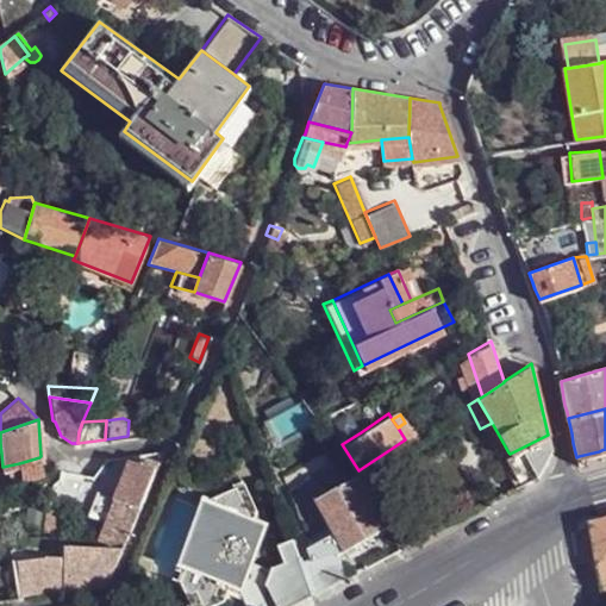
[(354,423),(335,435),(342,444),(361,432),(354,423)]
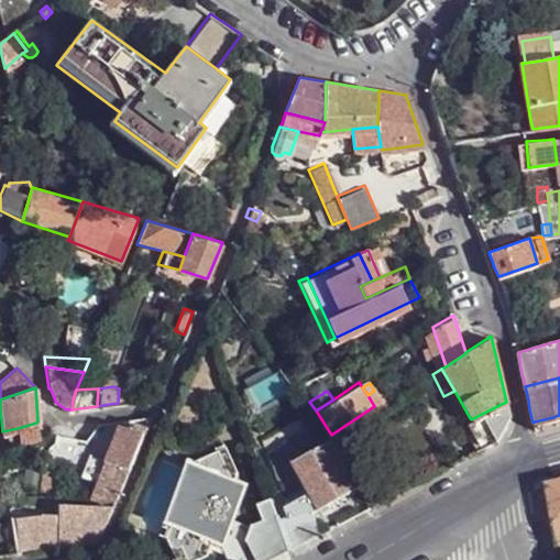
[(470,418),(454,391),(443,396),(461,425),(465,423),(464,420),(470,418)]
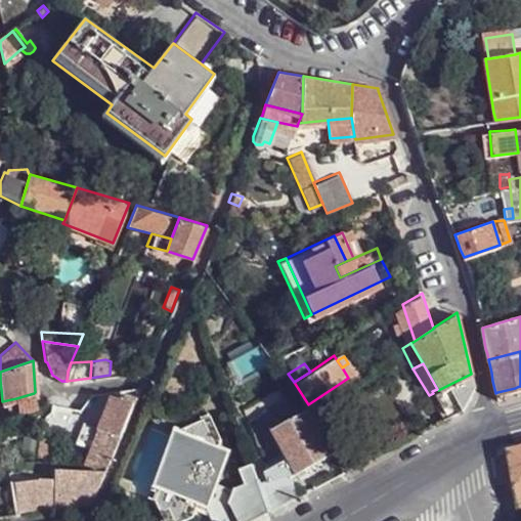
[(346,364),(342,367),(348,378),(352,375),(346,364)]
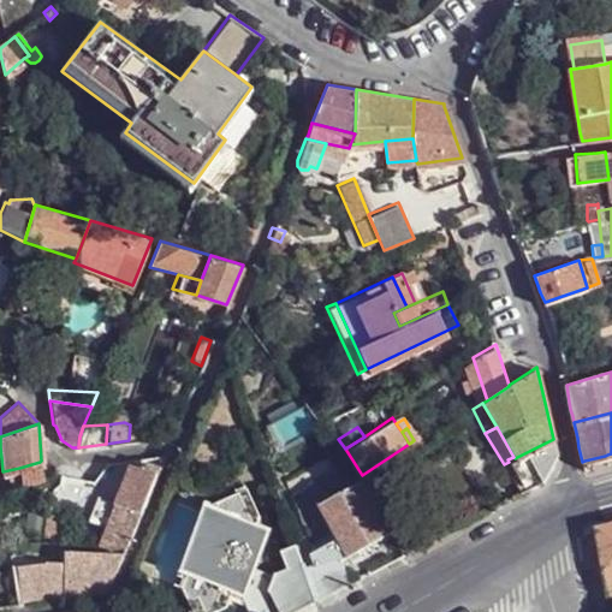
[(556,450),(553,439),(515,458),(514,457),(507,459),(509,462),(524,488),(541,479),(556,450)]
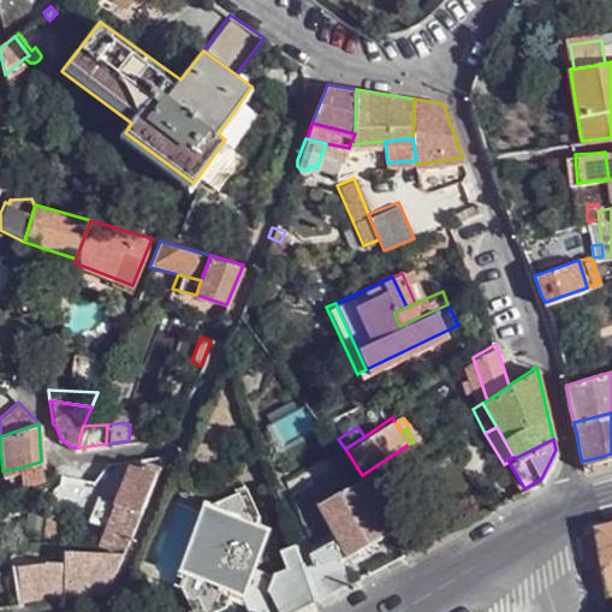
[(125,546),(159,465),(148,461),(144,461),(142,462),(141,465),(130,462),(114,500),(106,524),(97,544),(125,546)]
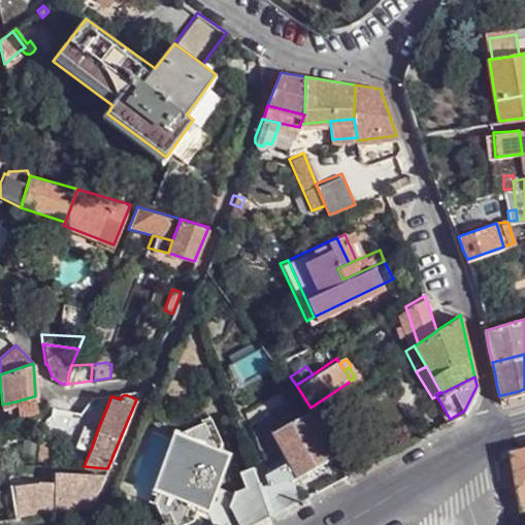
[(34,396),(17,401),(20,413),(36,406),(34,396)]
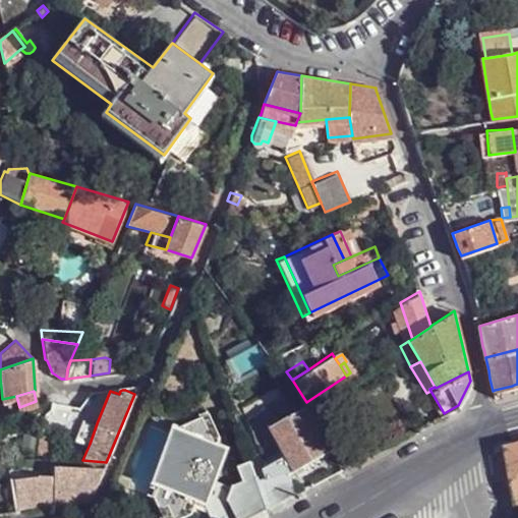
[(67,404),(52,401),(50,409),(49,410),(46,412),(42,425),(63,429),(67,404)]
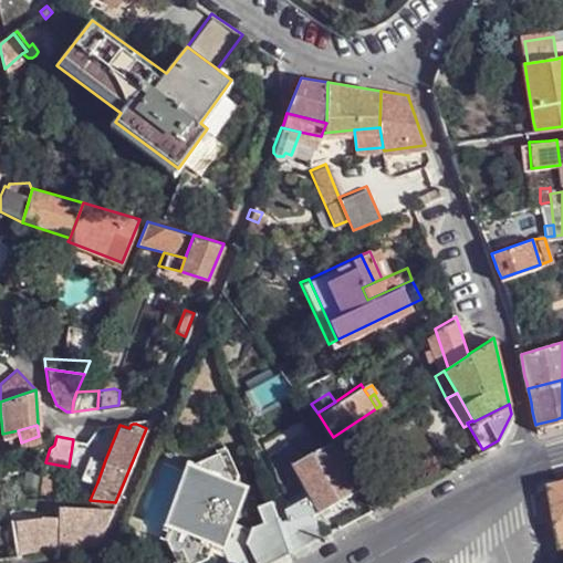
[(334,437),(291,461),(309,492),(318,510),(360,488),(335,439),(334,437)]
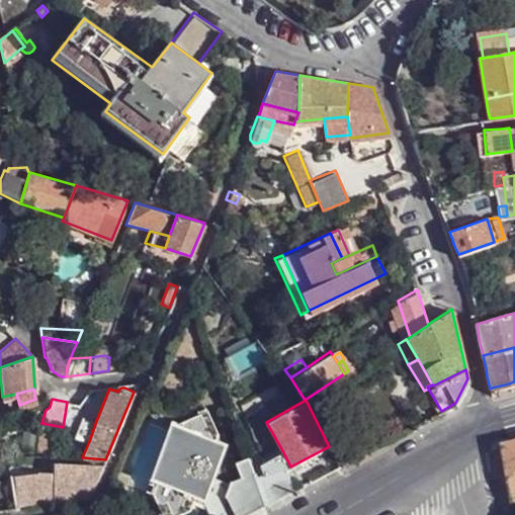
[(176,424),(172,422),(168,430),(145,491),(150,494),(155,479),(160,466),(164,468),(178,429),(194,434),(193,438),(198,439),(202,430),(215,424),(206,409),(176,424)]
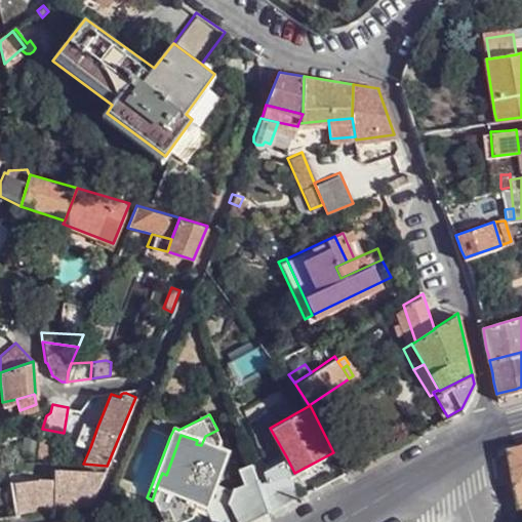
[(90,447),(97,427),(85,420),(77,442),(90,447)]
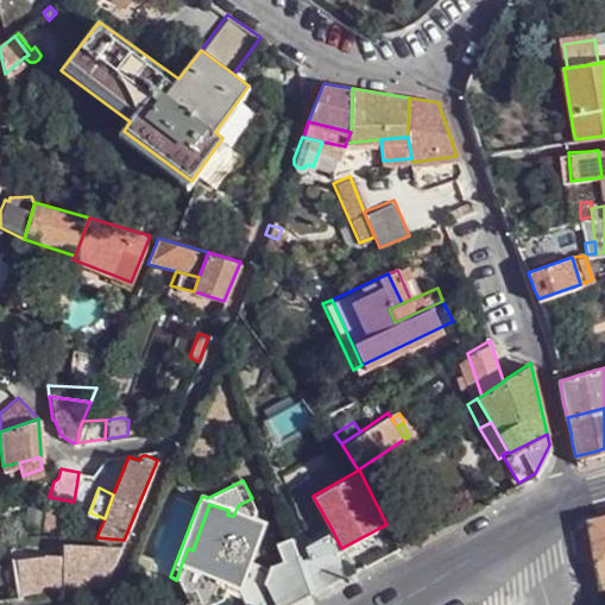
[(188,548),(182,562),(241,584),(251,560),(241,556),(243,548),(240,547),(243,539),(245,540),(252,518),(256,506),(253,502),(252,498),(238,505),(233,516),(227,515),(228,510),(209,504),(193,550),(188,548)]
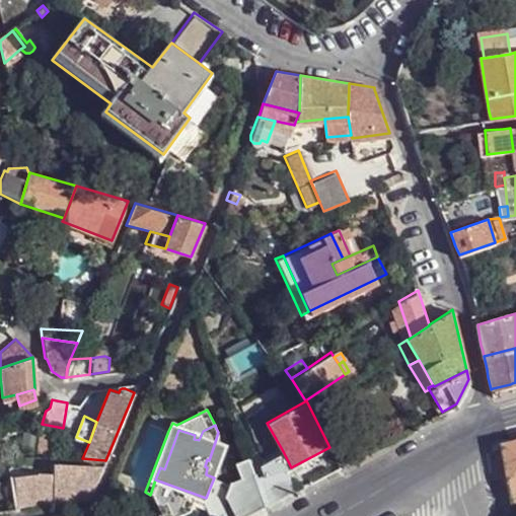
[(39,433),(22,431),(20,446),(37,449),(39,433)]
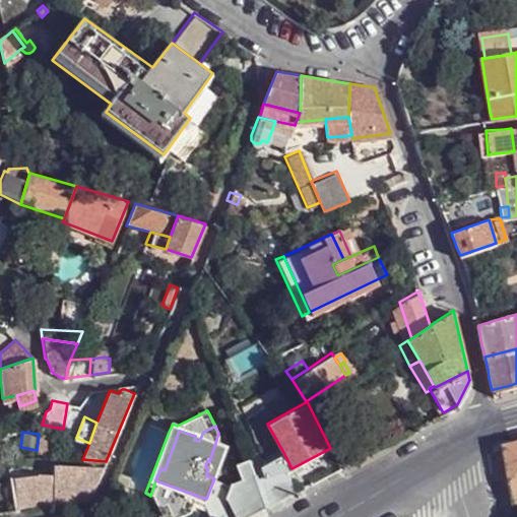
[(516,516),(516,439),(501,444),(512,516),(516,516)]
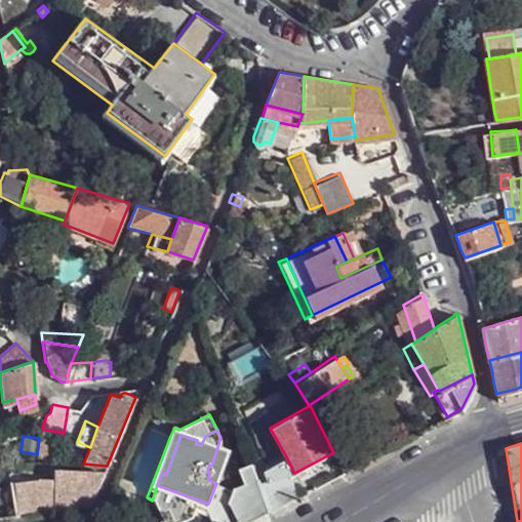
[(225,449),(217,447),(211,466),(209,465),(207,472),(209,473),(208,480),(216,483),(218,483),(226,456),(224,454),(225,449)]
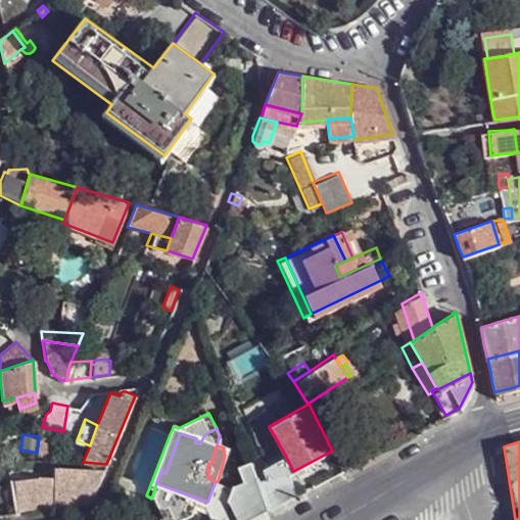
[(265,476),(260,479),(270,507),(294,493),(287,475),(293,471),(285,455),(261,468),(265,476)]
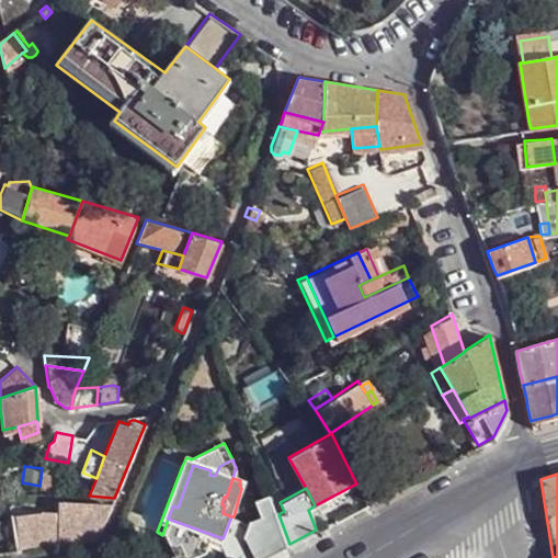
[(276,510),(270,491),(261,496),(268,513),(276,510)]
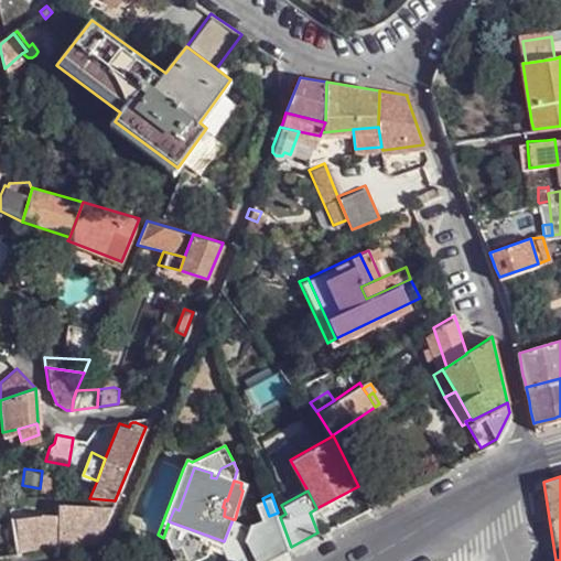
[(111,506),(58,505),(58,513),(57,535),(57,546),(97,540),(97,539),(111,506)]
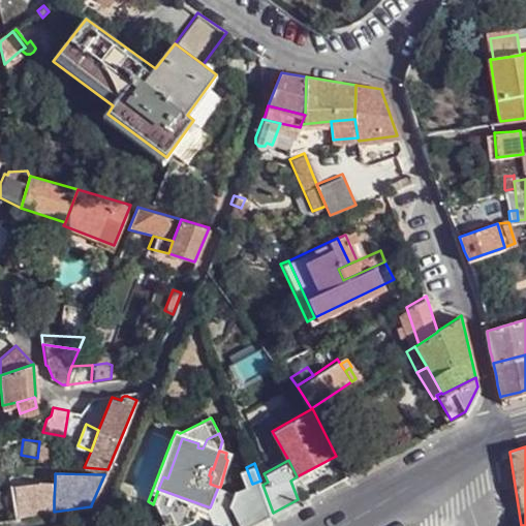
[(54,501),(55,481),(40,482),(40,485),(16,489),(16,506),(54,501)]
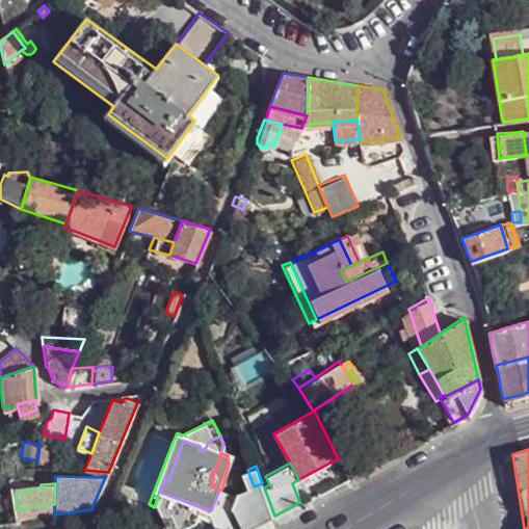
[(264,487),(262,483),(254,486),(240,492),(234,508),(244,528),(246,528),(271,517),(274,516),(264,487)]
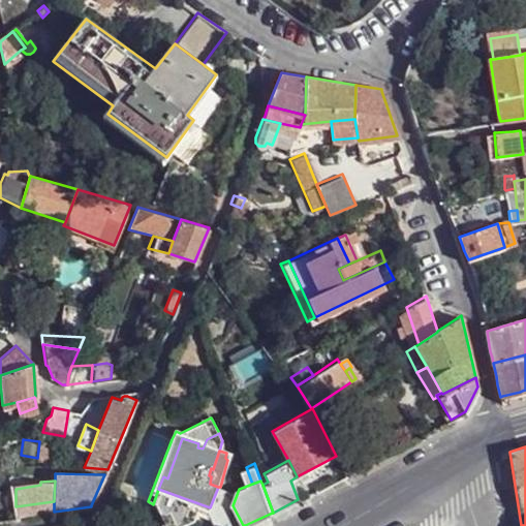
[(223,517),(233,492),(220,487),(218,487),(210,507),(209,512),(223,517)]
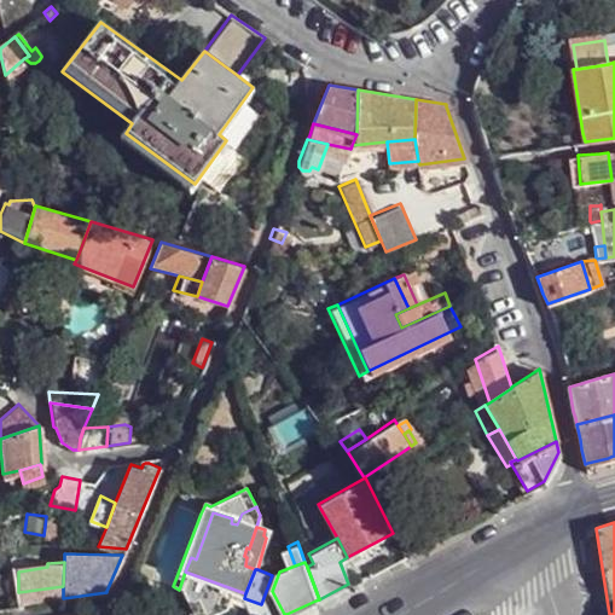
[(245,593),(185,572),(179,590),(191,614),(207,614),(226,605),(231,593),(244,598),(245,593)]
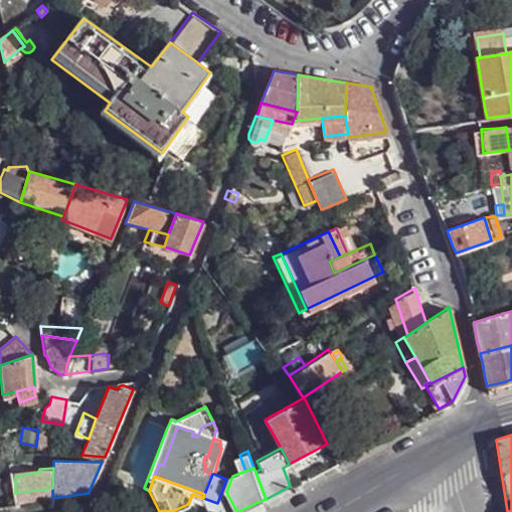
[(52,498),(52,488),(15,493),(16,503),(52,498)]
